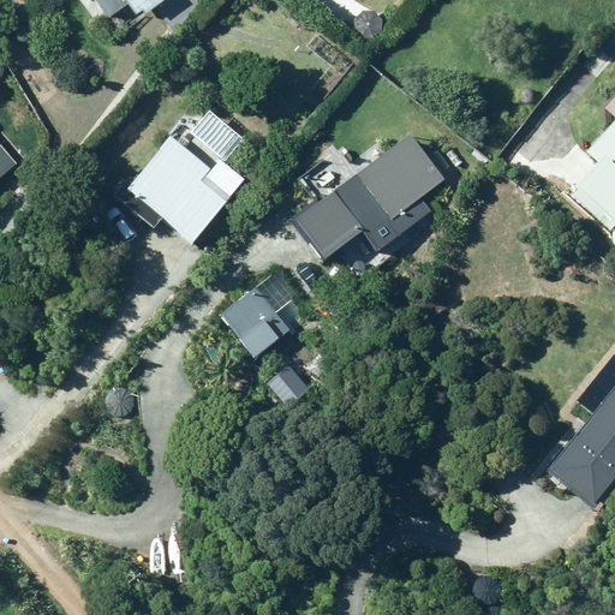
[(206,9),(199,0),(91,0),(105,17),(129,0),(148,0),(172,33),(206,9)]
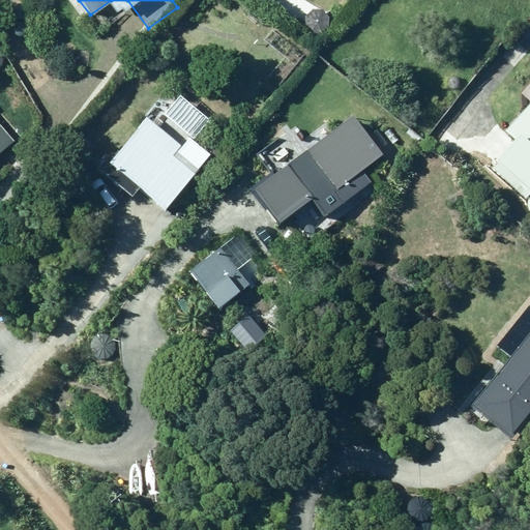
[(144,117),(169,134),(186,109),(162,92),(144,117)]
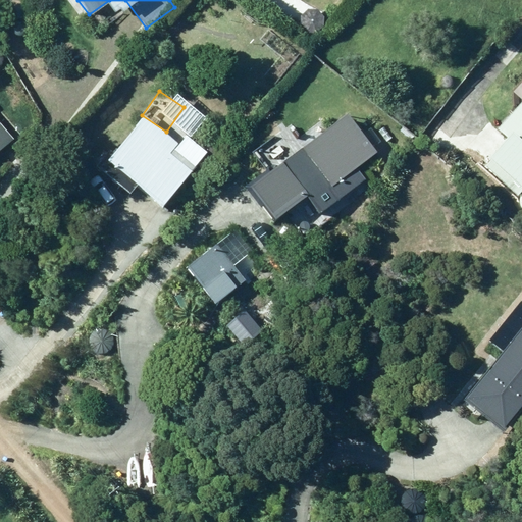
[(521,100),(497,128),(500,132),(487,147),(518,174),(521,169),(521,100)]
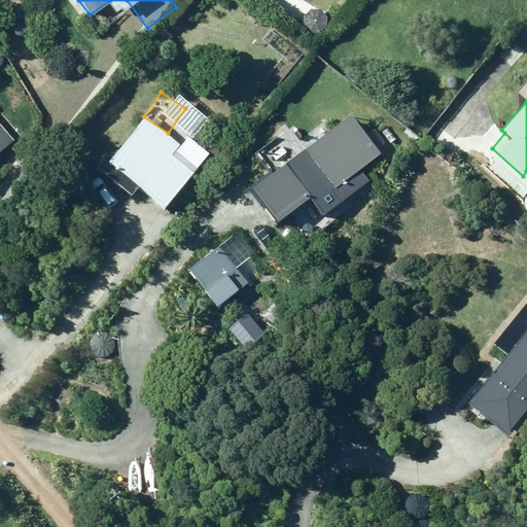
[(350,115),(249,187),(275,222),(309,199),(321,214),(367,181),(361,172),(381,157),(350,115)]
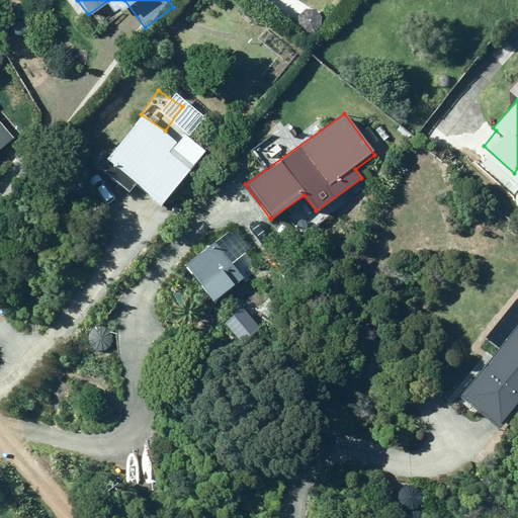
[(159,205),(204,152),(182,133),(170,147),(132,115),(91,165),(124,193),(133,184),(159,205)]
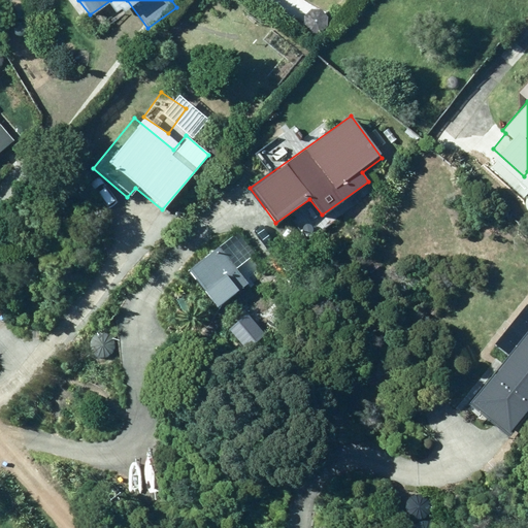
[(0,150),(11,140),(0,126),(0,150)]
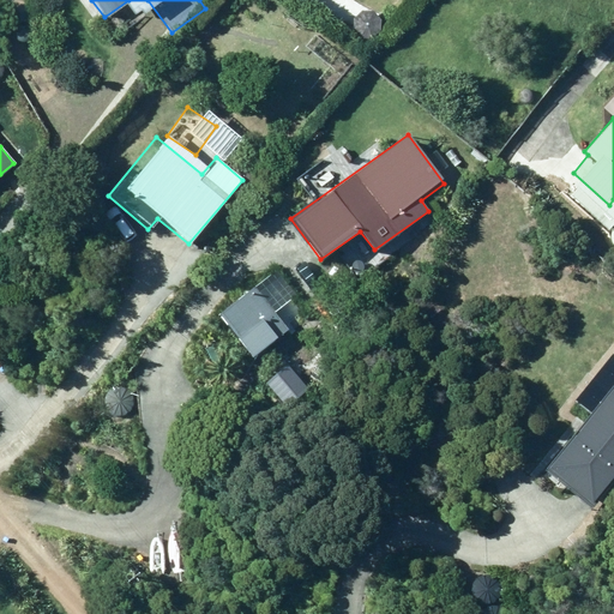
[(553,196),(571,214),(585,198),(567,181),(553,196)]
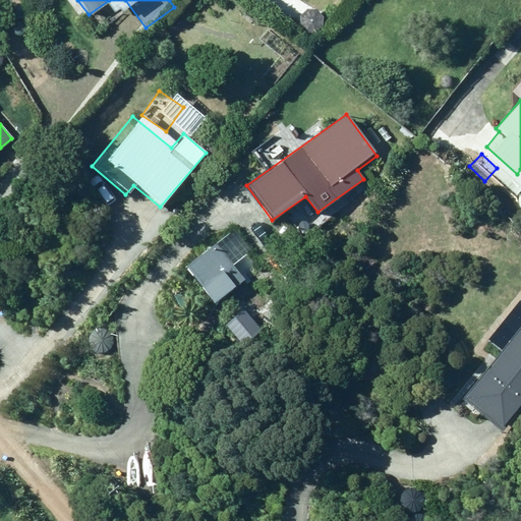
[(251,219),(261,231),(271,224),(262,212),(251,219)]
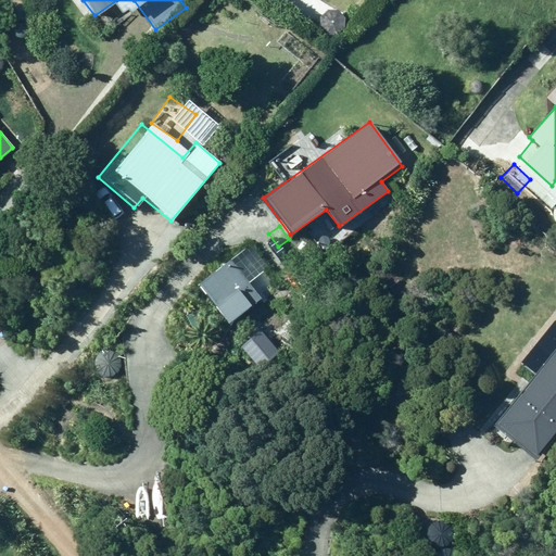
[(174,350),(200,331),(205,341),(225,328),(223,326),(279,288),(243,232),(222,248),(232,263),(179,299),(187,308),(159,328),(174,350)]
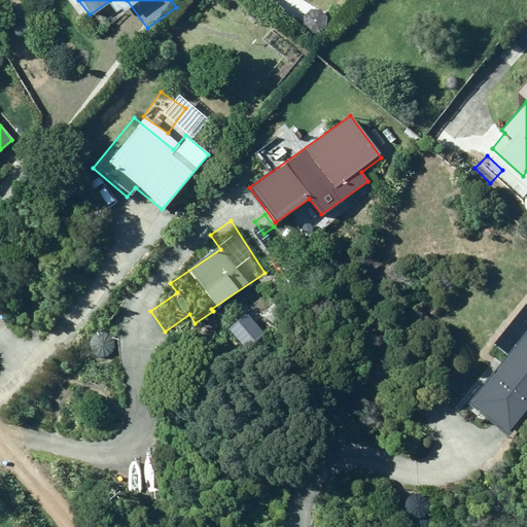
[(265,320),(270,326),(275,321),(270,315),(265,320)]
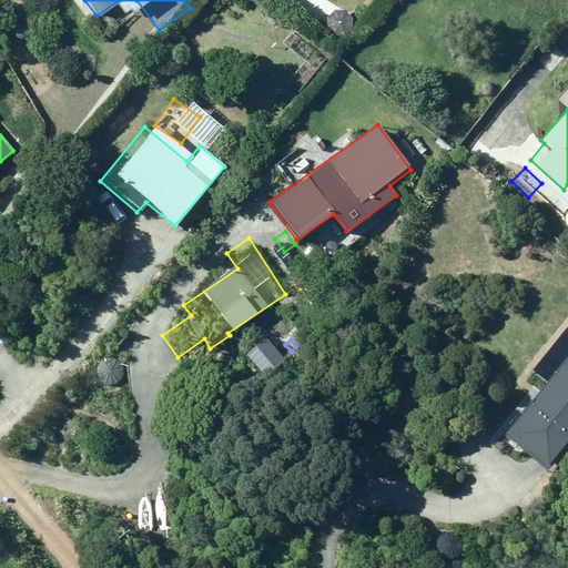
[(567,355),(504,433),(547,469),(567,444),(567,355)]
